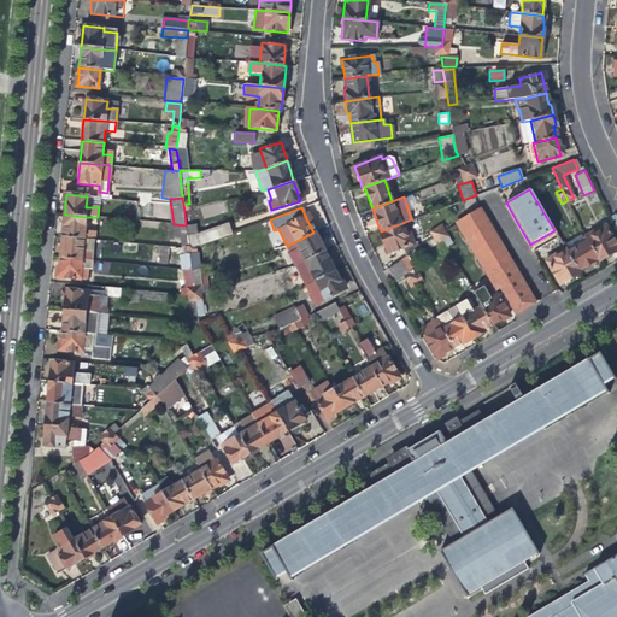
[(457,224),(462,233),(483,219),(477,210),(456,223),(457,224)]
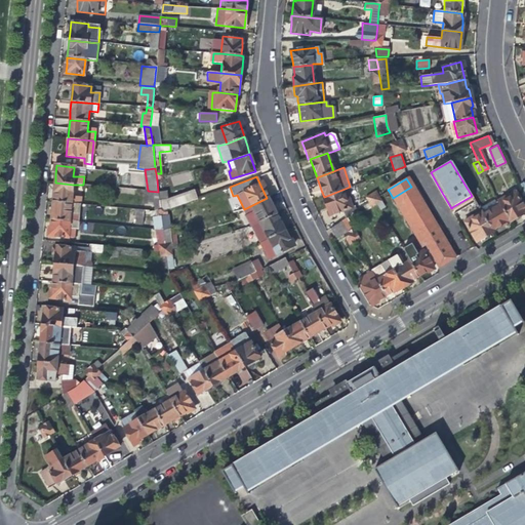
[(71,204),(73,185),(55,183),(53,193),(53,203),(71,204)]
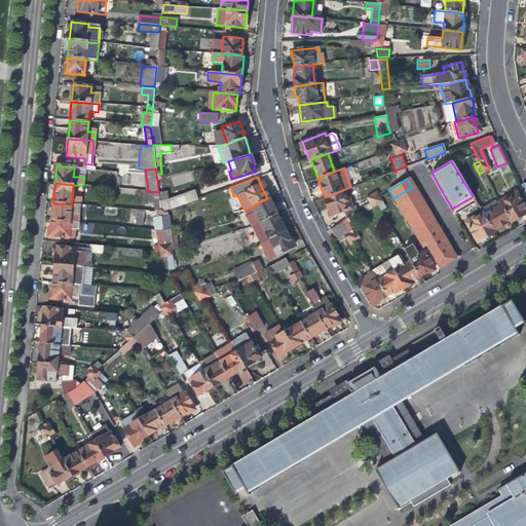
[(393,198),(399,207),(417,195),(412,187),(393,198)]
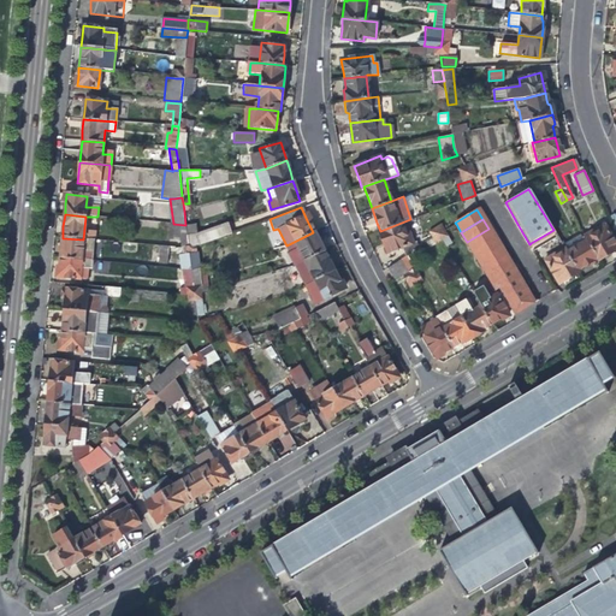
[(226,220),(197,232),(187,236),(188,247),(195,246),(200,246),(232,234),(229,224),(226,220)]
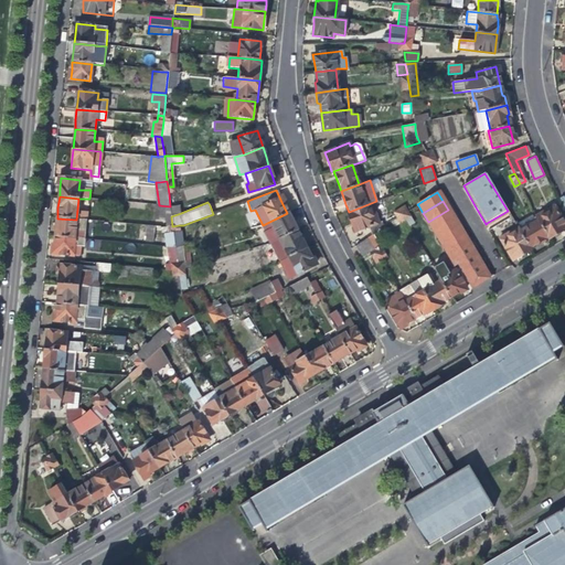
[(379,223),(371,203),(349,212),(347,213),(350,223),(353,232),(368,227),(372,236),(383,228),(382,222),(379,223)]
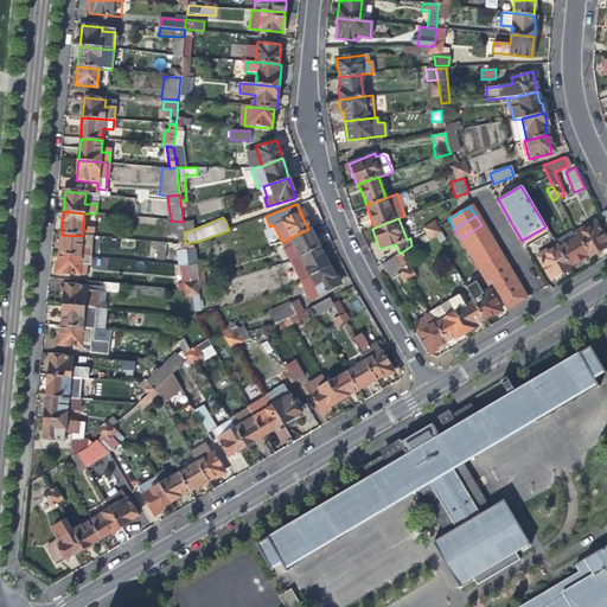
[(178,238),(179,244),(185,243),(184,232),(183,223),(183,222),(171,221),(168,221),(166,236),(178,238)]
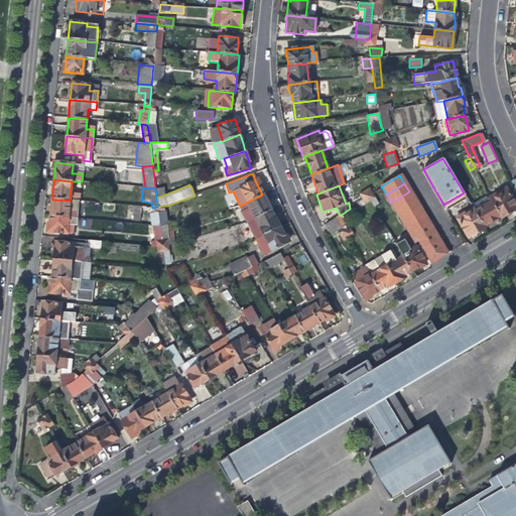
[(165,188),(155,189),(156,198),(165,195),(165,188)]
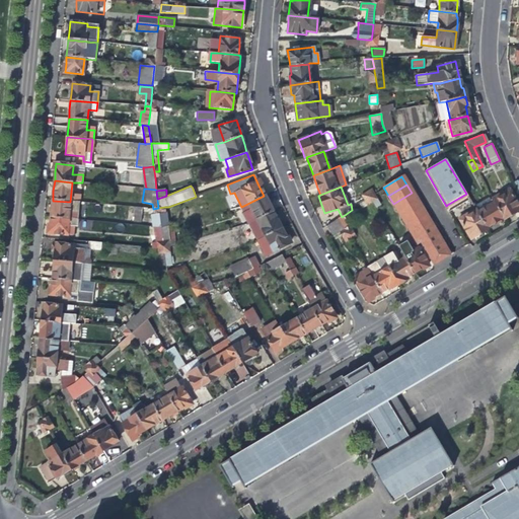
[(492,198),(495,204),(503,218),(504,220),(513,215),(518,210),(518,209),(507,190),(492,198)]
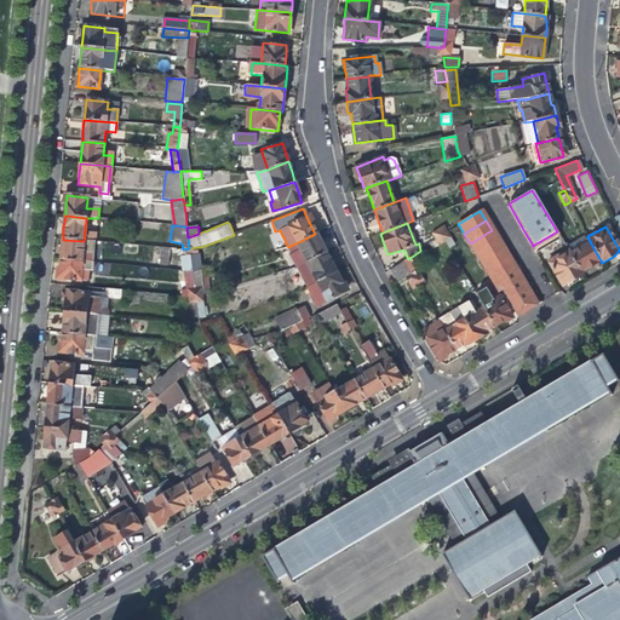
[(470,244),(475,253),(497,240),(492,230),(470,244)]
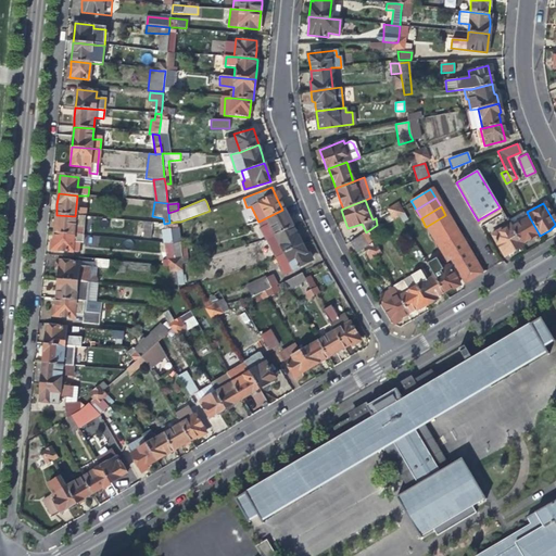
[(261,230),(265,239),(291,226),(288,219),(282,210),(258,222),(257,222),(262,230),(261,230)]
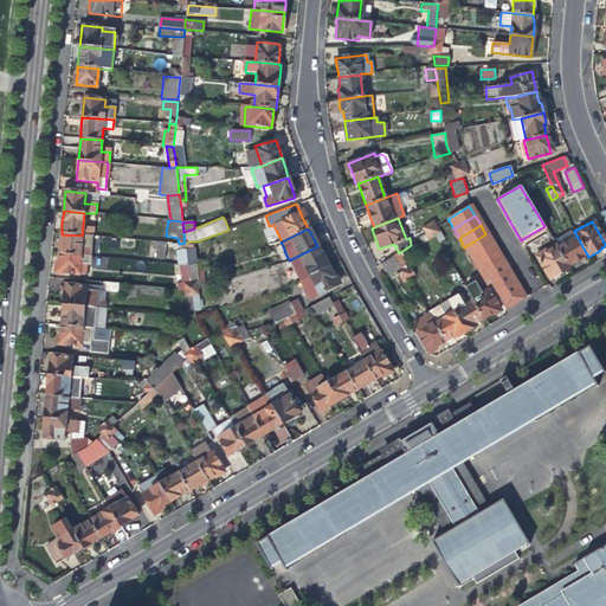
[(91,237),(82,236),(62,234),(60,244),(59,255),(89,257),(91,237)]
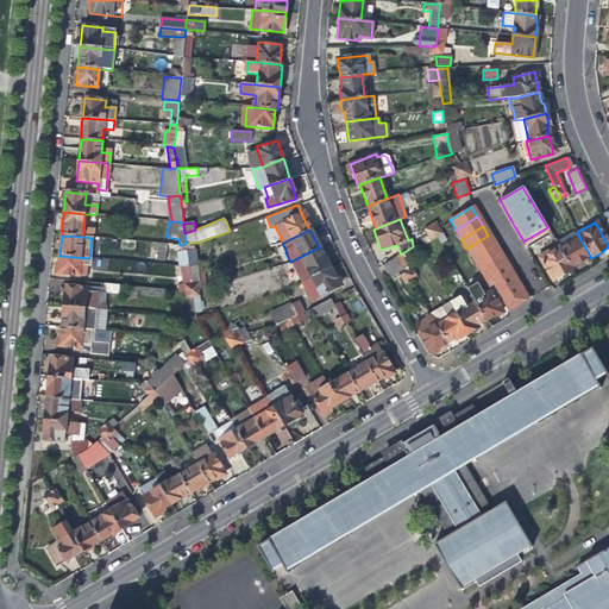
[(466,249),(472,258),(494,245),(488,236),(466,249)]
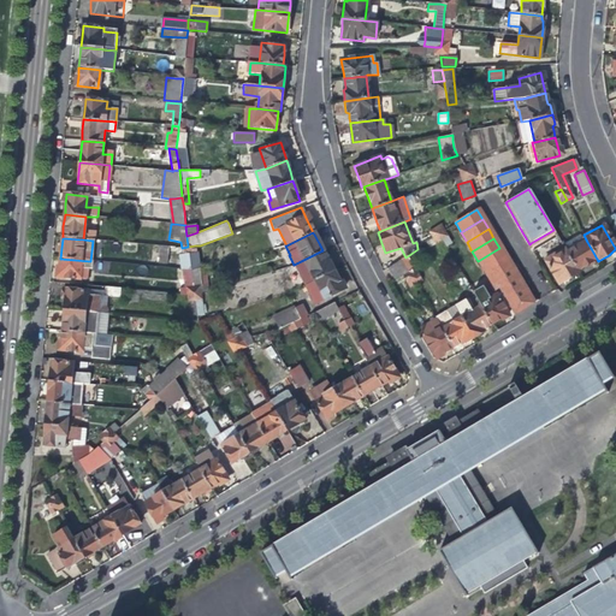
[(587,242),(568,255),(576,270),(587,264),(597,259),(587,242)]
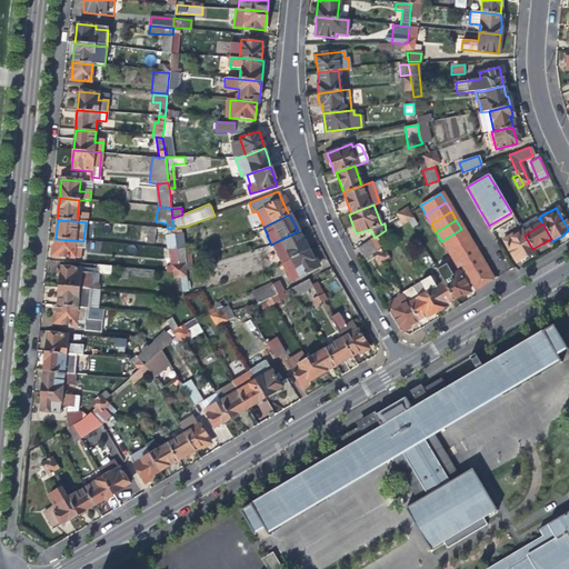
[(168,229),(169,250),(177,250),(175,235),(173,228),(168,229)]
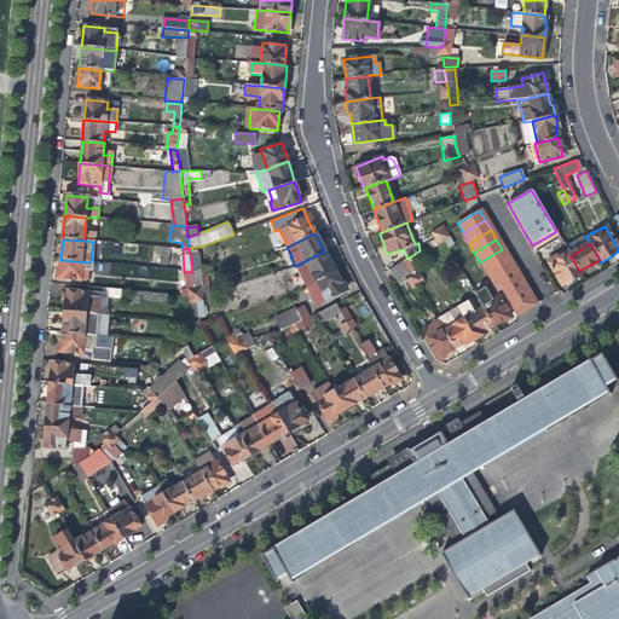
[(582,273),(579,271),(571,256),(566,248),(543,262),(559,288),(571,279),(582,273)]
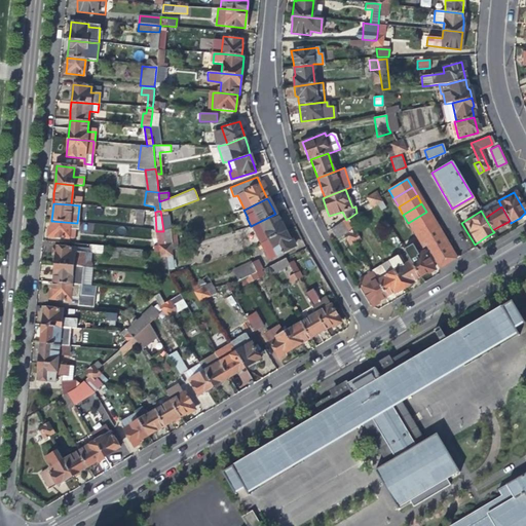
[(408,223),(412,230),(431,220),(426,212),(408,223)]
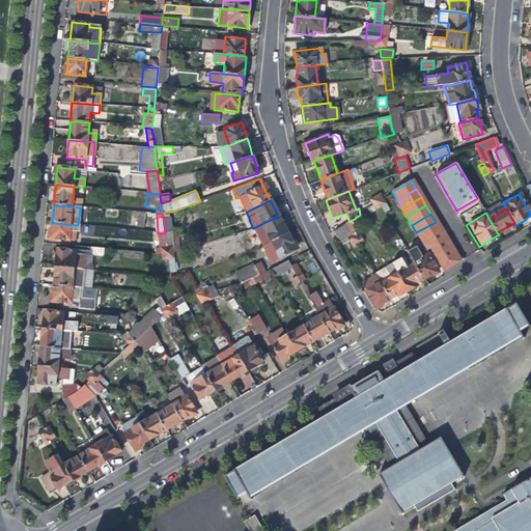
[(253,228),(262,246),(287,233),(283,225),(278,216),(253,228)]
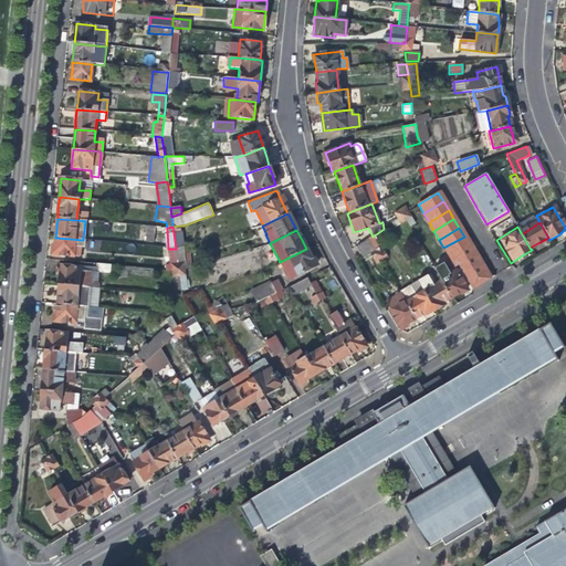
[(182,232),(180,232),(174,233),(176,249),(185,247),(182,232)]
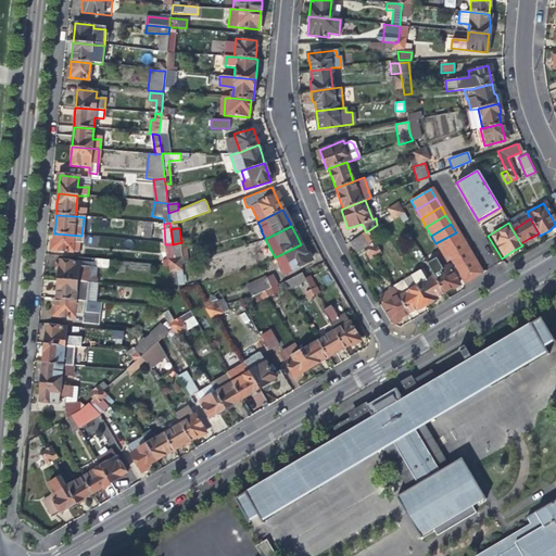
[(436,243),(441,252),(462,241),(456,232),(436,243)]
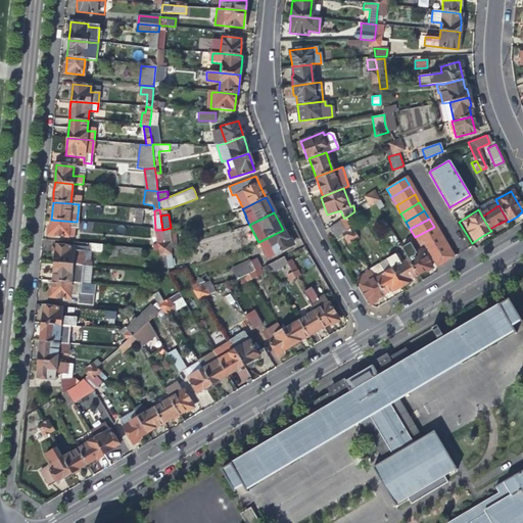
[(76,228),(77,222),(51,220),(50,227),(49,235),(72,237),(73,228),(76,228)]
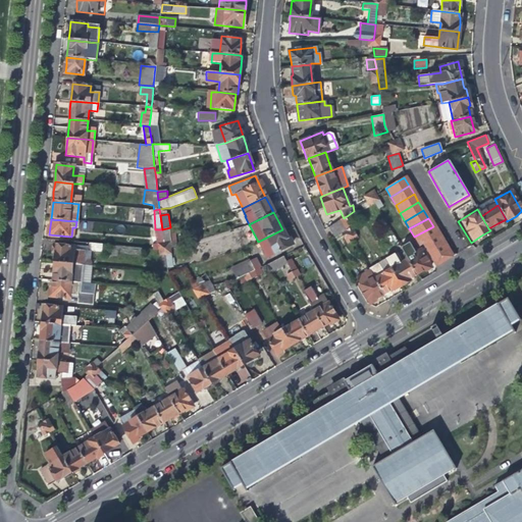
[(344,239),(349,237),(340,220),(327,228),(332,235),(334,239),(341,235),(344,239)]
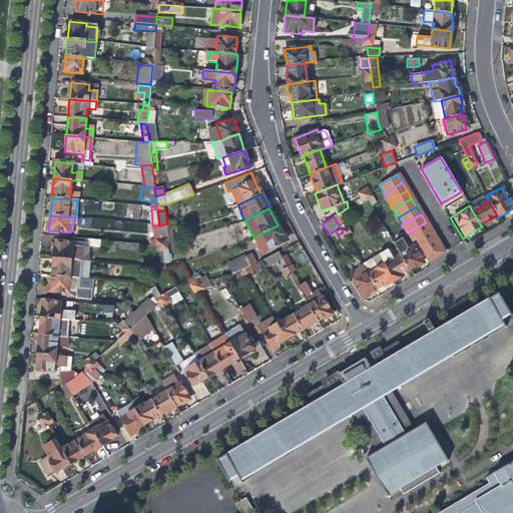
[(431,230),(426,222),(407,232),(412,241),(415,239),(431,230)]
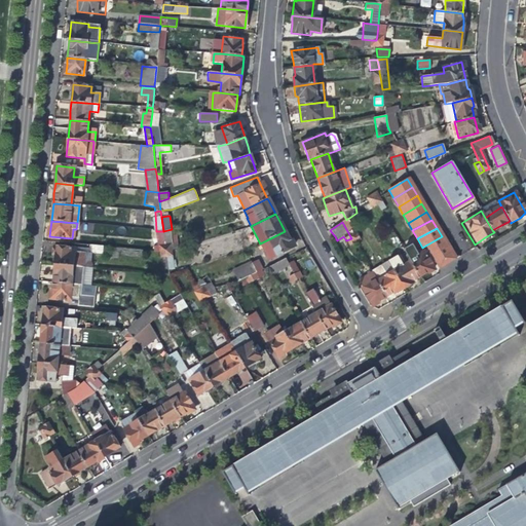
[(172,229),(163,231),(165,252),(171,251),(171,246),(173,246),(172,229)]
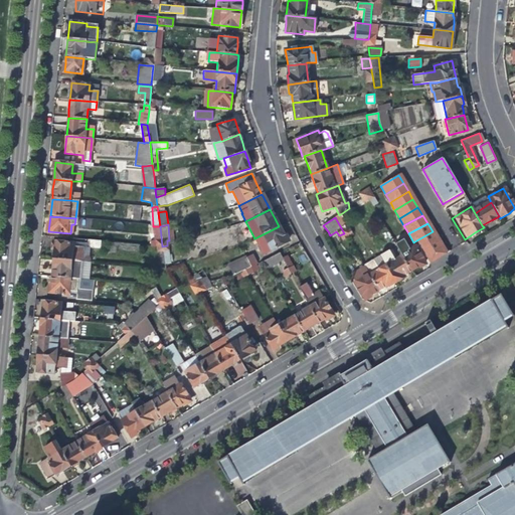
[(156,241),(156,247),(162,246),(160,226),(153,226),(154,241),(156,241)]
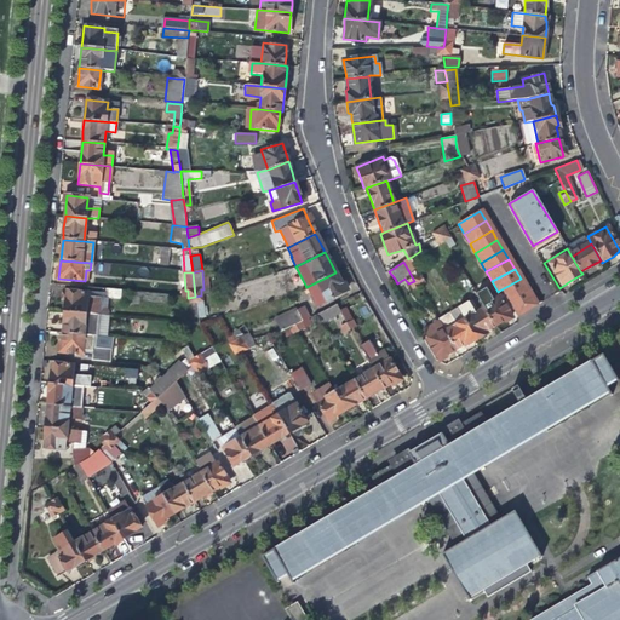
[(340,282),(336,273),(306,287),(316,306),(345,291),(340,282)]
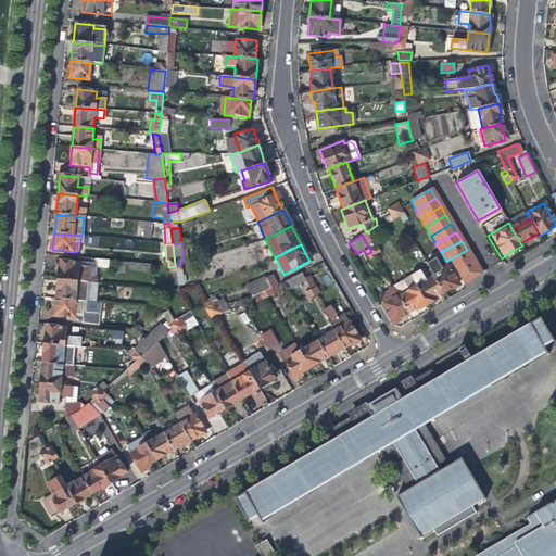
[(450,260),(452,264),(455,268),(471,258),(467,250),(450,260)]
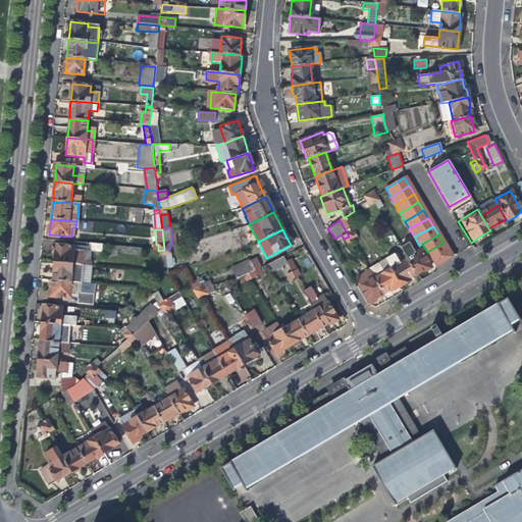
[(442,243),(427,252),(432,260),(448,251),(442,243)]
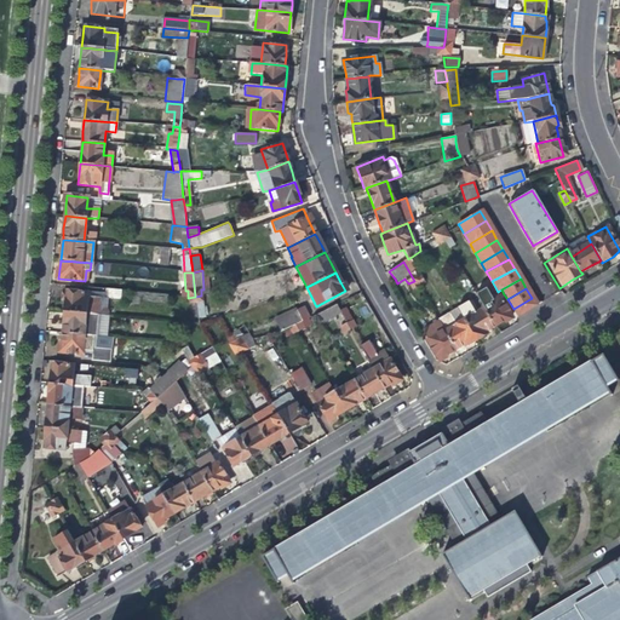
[(477,299),(483,309),(494,327),(503,322),(511,317),(509,314),(515,311),(514,309),(507,299),(504,294),(495,299),(491,291),(477,299)]
